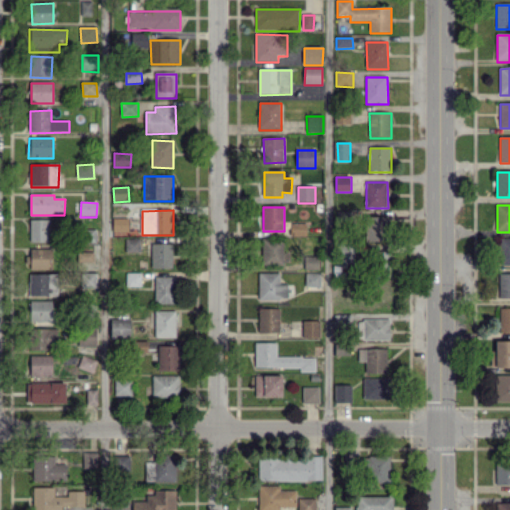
[(387,217),(365,218),(366,242),(387,242),(387,217)]
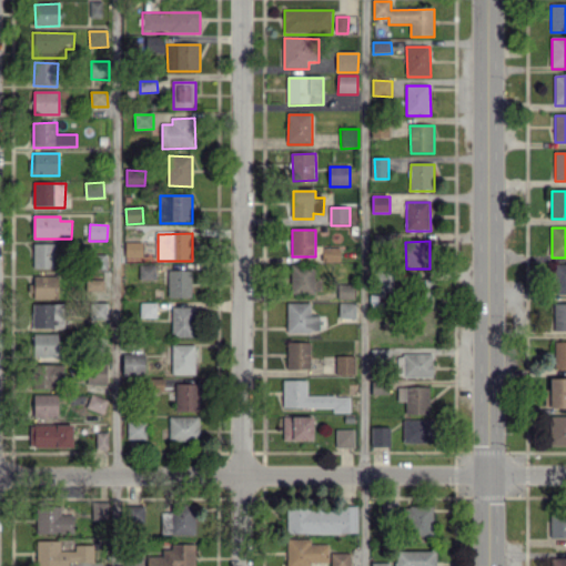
[(143,260),(143,243),(125,244),(127,260),(143,260)]
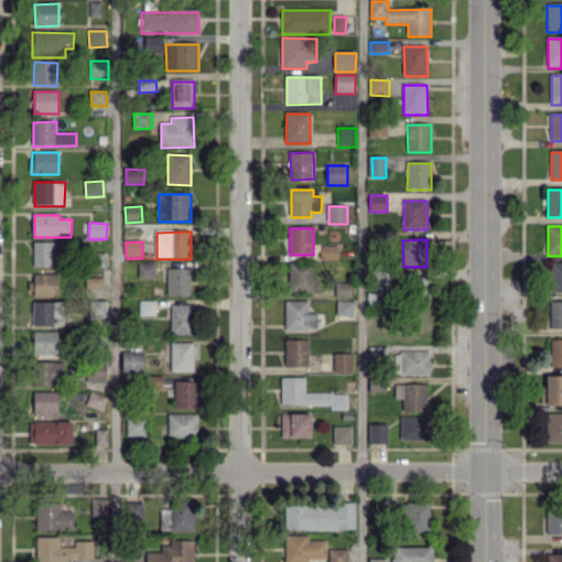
[(34,244),(35,268),(56,267),(56,244),(34,244)]
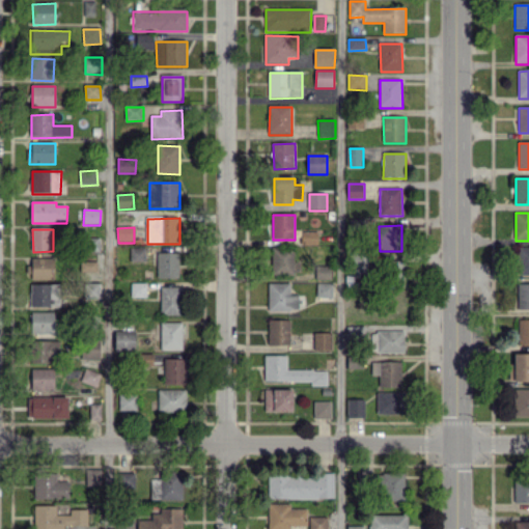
[(318,233),(302,232),(302,246),(318,246),(318,233)]
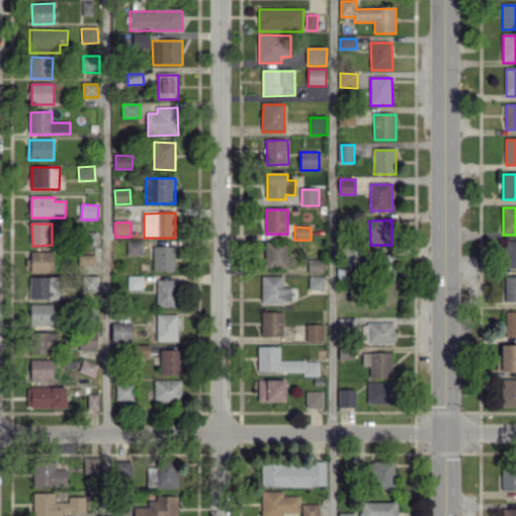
[(142,243),(127,243),(127,256),(142,256),(142,243)]
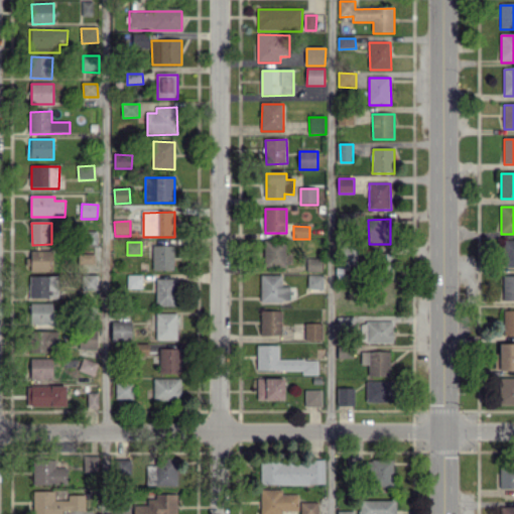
[(513,242),(503,242),(502,268),(513,268),(513,242)]
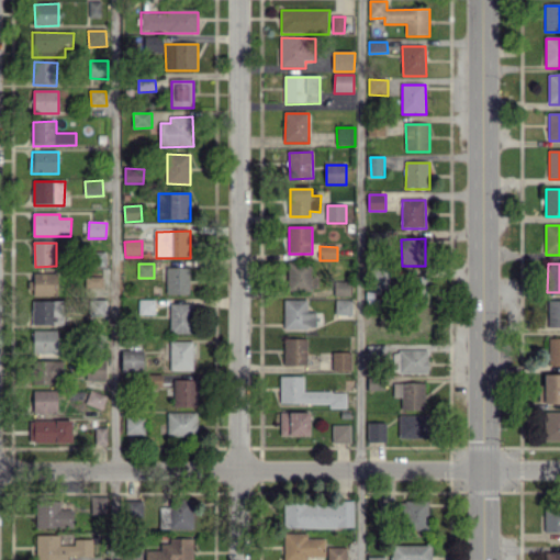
[(312,292),(312,265),(288,265),(289,293),(312,292)]
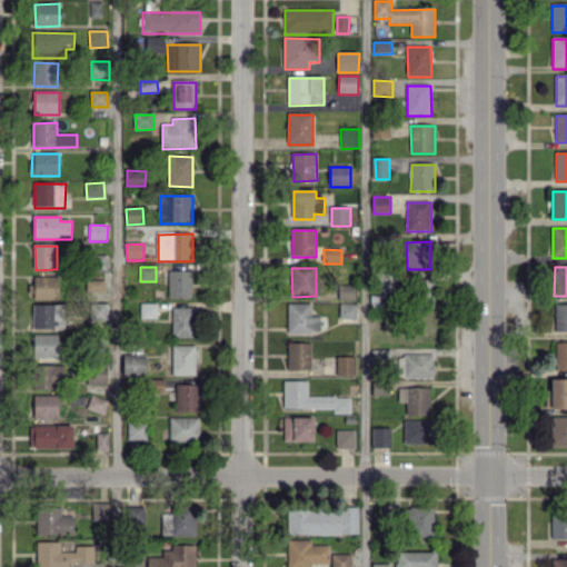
[(170,299),(194,299),(192,271),(169,272),(170,299)]
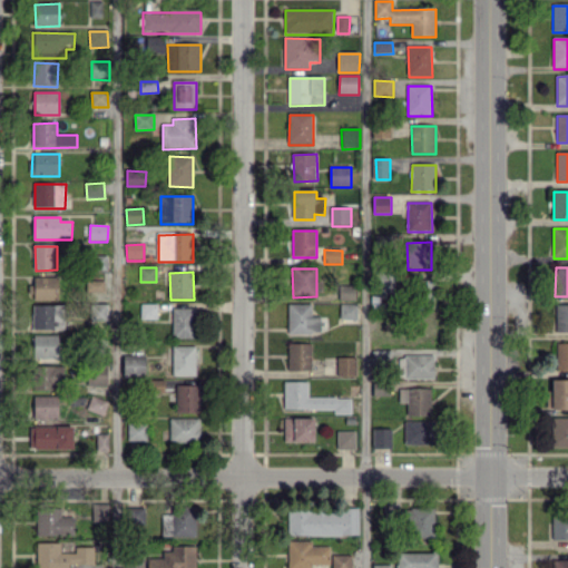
[(379,277),(379,295),(395,294),(395,277),(379,277)]
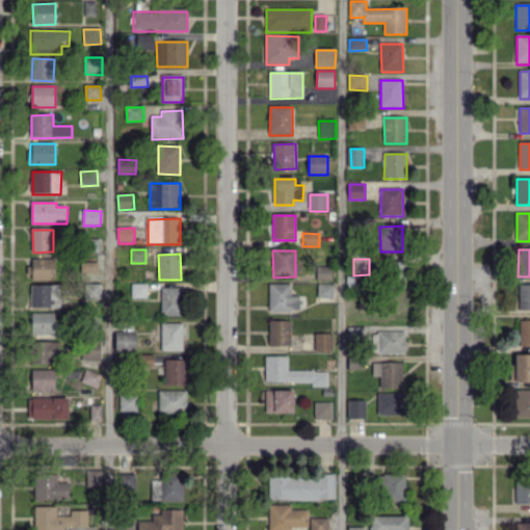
[(55,260),(30,260),(30,273),(33,273),(33,281),(55,282),(55,260)]
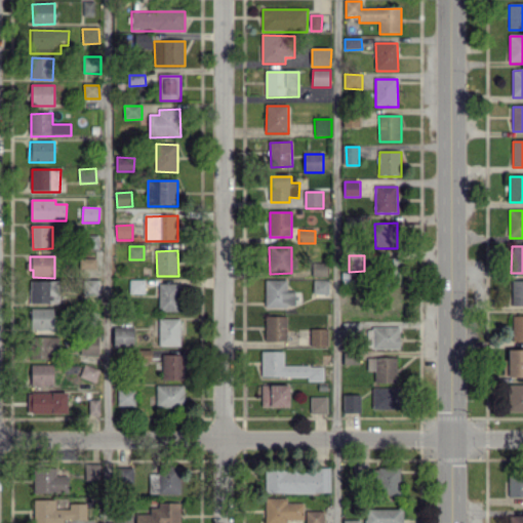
[(328,278),(328,265),(314,264),(313,277),(328,278)]
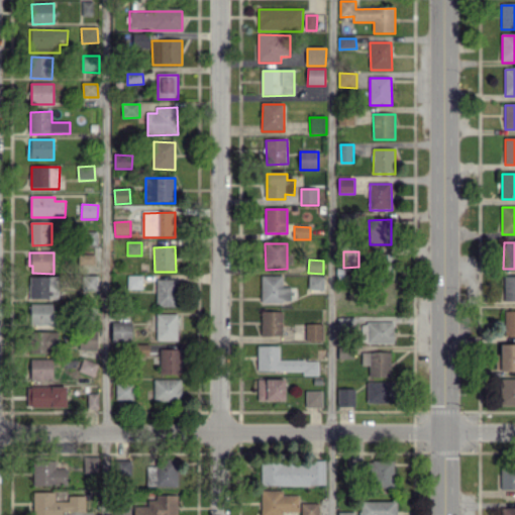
[(263,304),(292,303),(291,288),(284,288),(284,276),(263,277),(263,304)]
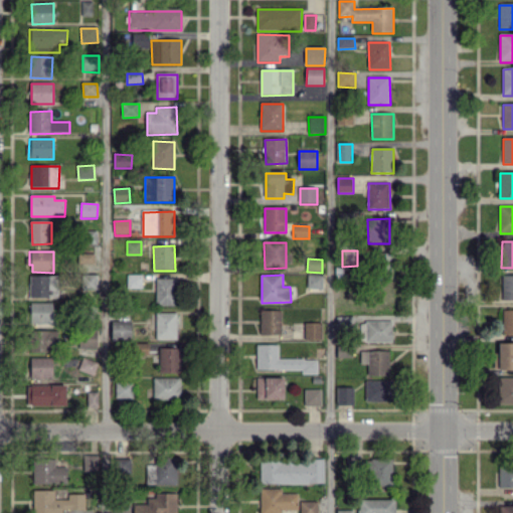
[(143,276),(128,276),(128,289),(143,289),(143,276)]
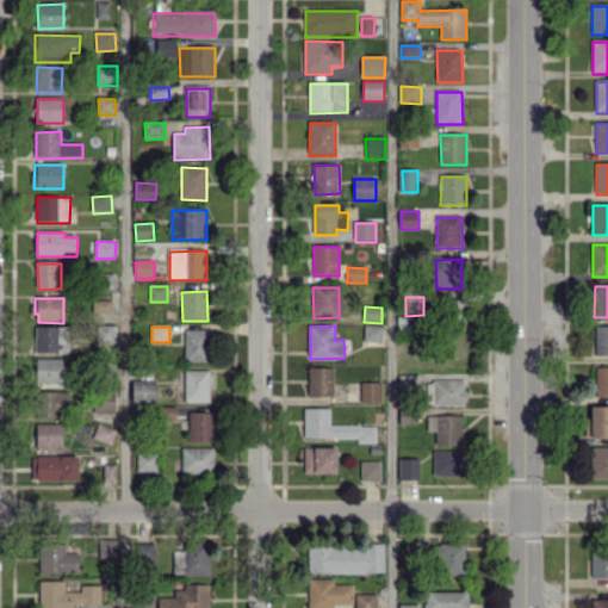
[(384,327),(366,327),(365,343),(383,343),(384,327)]
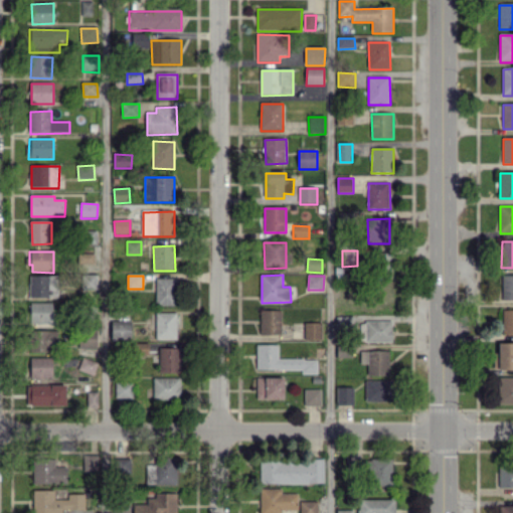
[(31,299),(59,298),(58,277),(30,277),(31,299)]
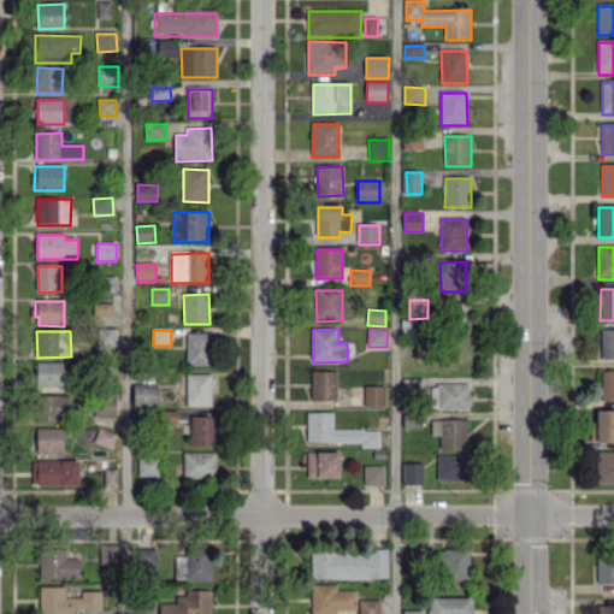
[(613,331),(602,331),(602,360),(613,360),(613,331)]
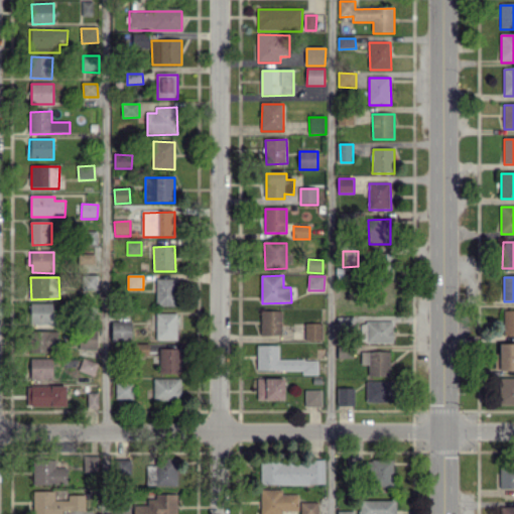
[(156,306),(176,306),(177,280),(157,279),(156,306)]
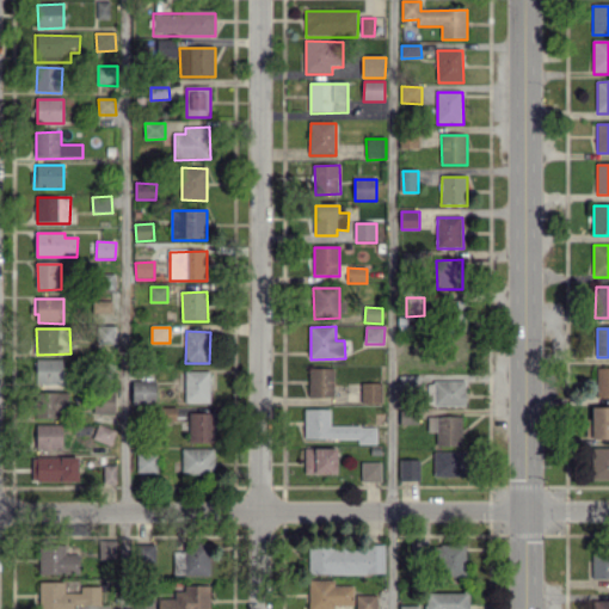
[(63,360),(36,361),(36,386),(63,385),(63,360)]
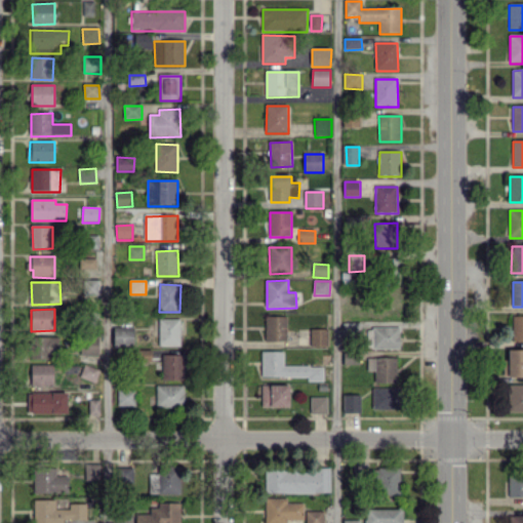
[(522,317),(513,317),(513,342),(522,342),(522,317)]
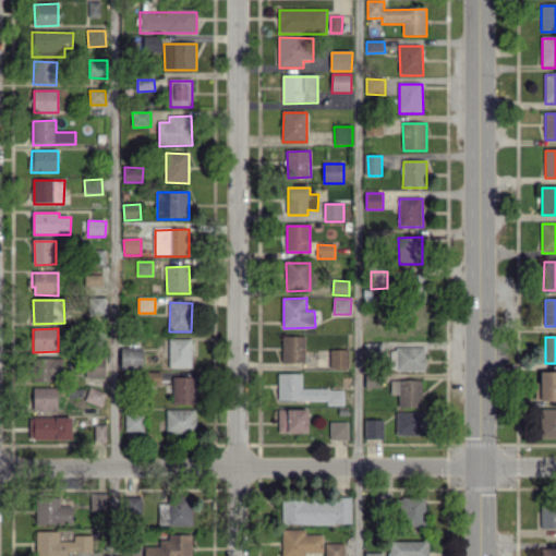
[(306,363),(306,338),(283,338),(283,363),(306,363)]
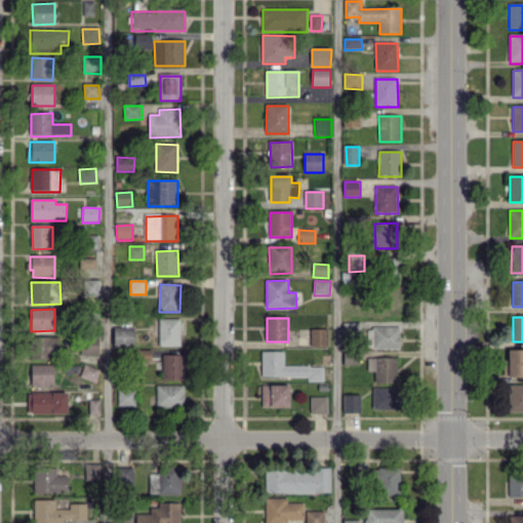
[(182,320),(159,320),(160,347),(182,347),(182,320)]
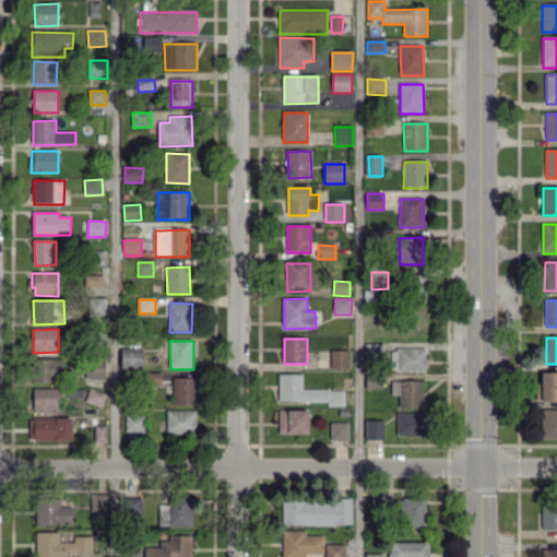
[(427,372),(427,351),(392,350),(392,372),(427,372)]
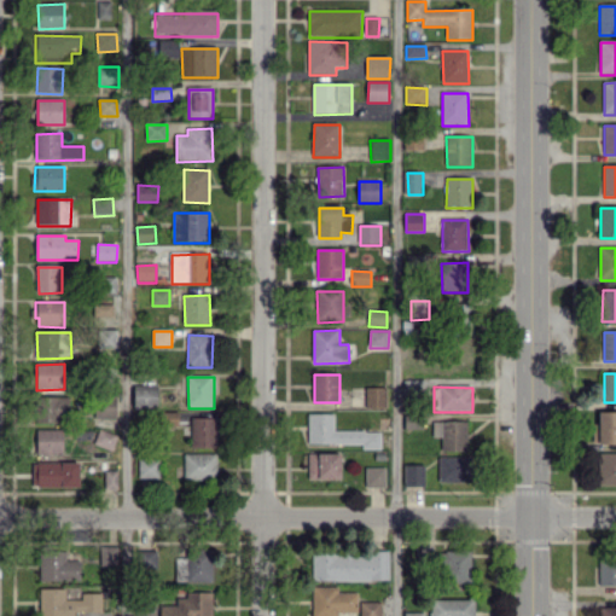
[(387,408),(387,389),(366,389),(366,408),(387,408)]
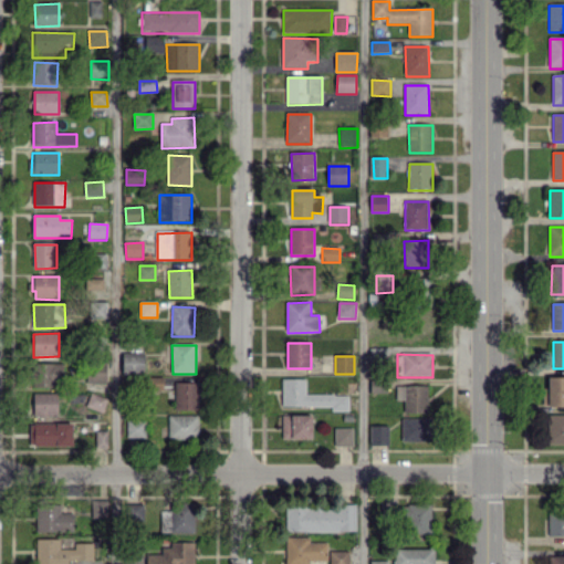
[(123,374),(145,375),(145,358),(124,357),(123,374)]
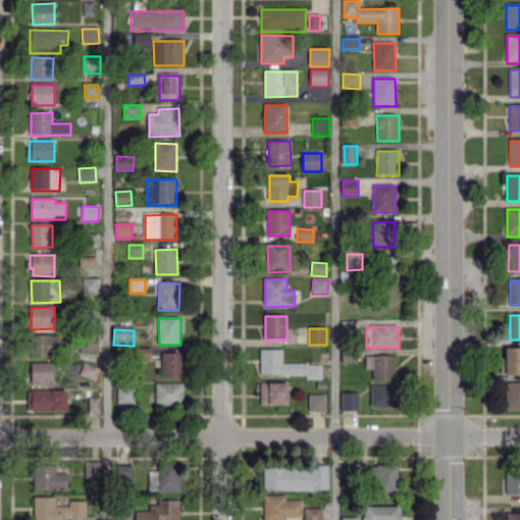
[(58,359),(59,336),(32,335),(31,358),(58,359)]
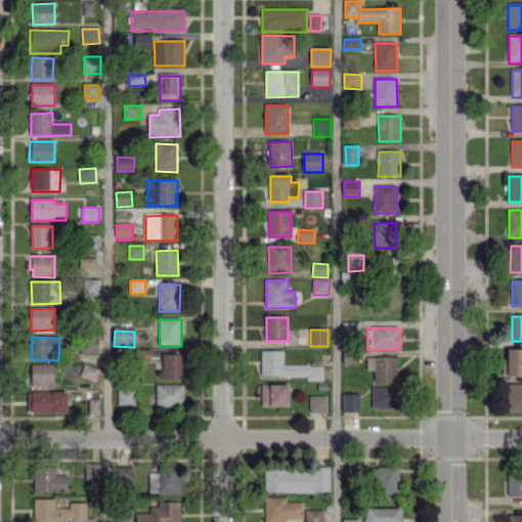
[(99,337),(81,337),(81,355),(99,356),(99,337)]
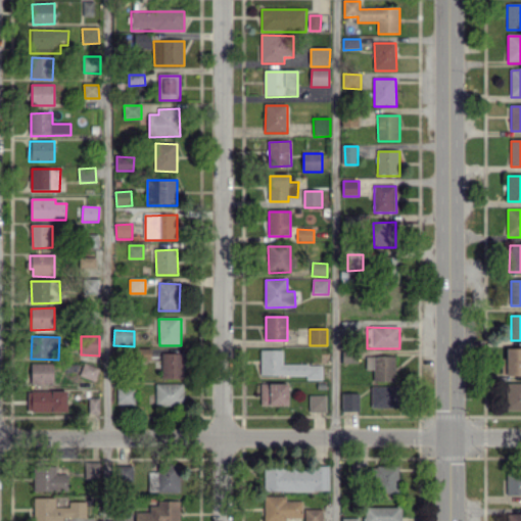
[(520,349),(506,349),(506,363),(505,377),(520,377),(520,349)]
